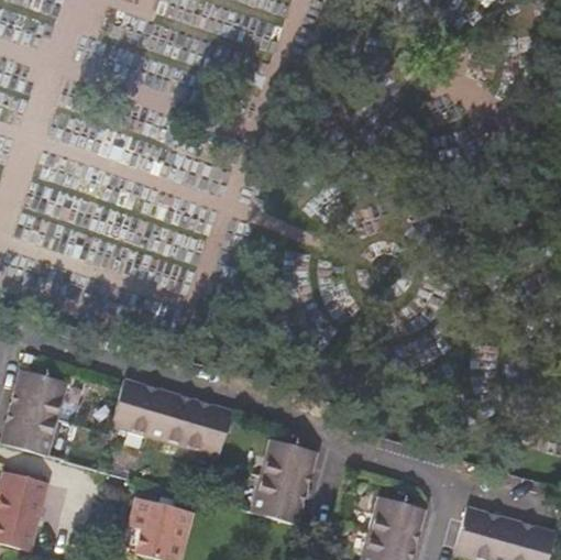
[(1,441),(48,454),(67,383),(21,370),(1,441)]
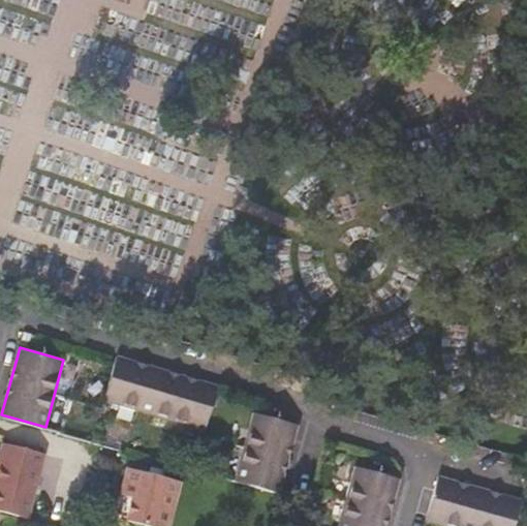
[(117,354),(105,400),(202,427),(213,382),(117,354)]
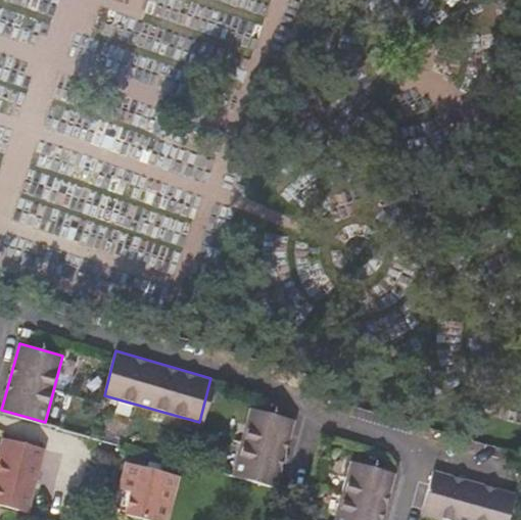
[(232,473),(276,485),(293,418),(249,406),(232,473)]
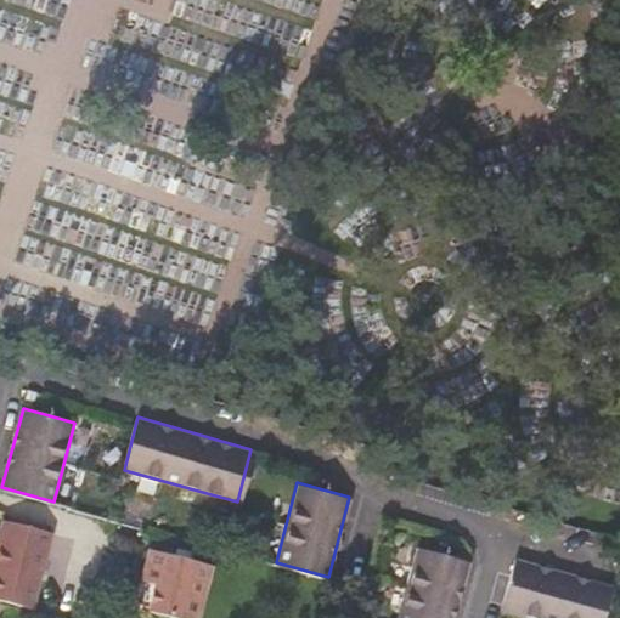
[(5,519),(0,537),(0,594),(37,602),(54,531),(5,519)]
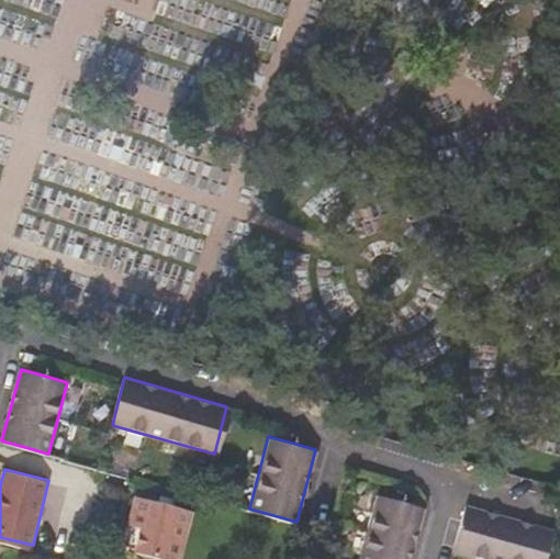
[(142,496),(135,523),(147,527),(141,552),(167,558),(185,558),(198,510),(142,496)]
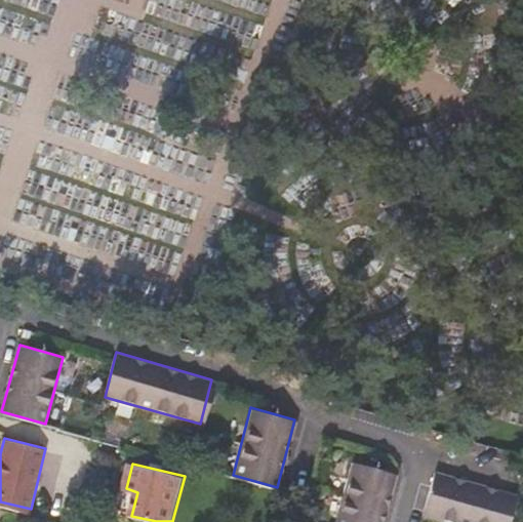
[(351,464),(340,505),(387,518),(398,477),(351,464)]
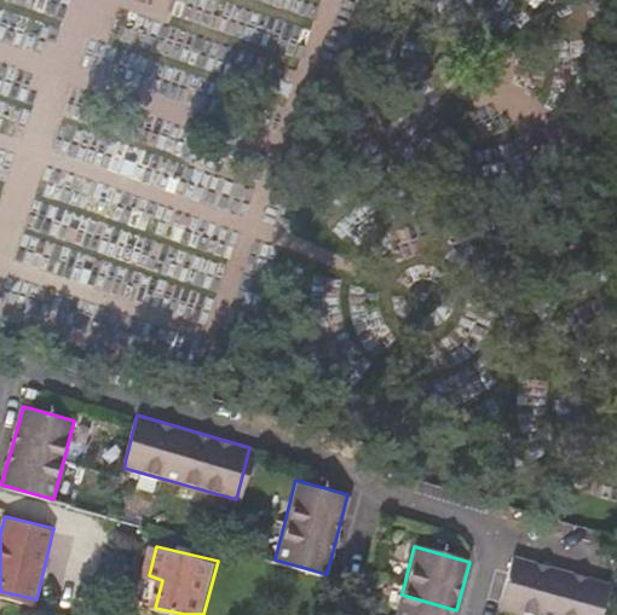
[(522,614),(603,614),(612,582),(513,556),(500,609),(522,614)]
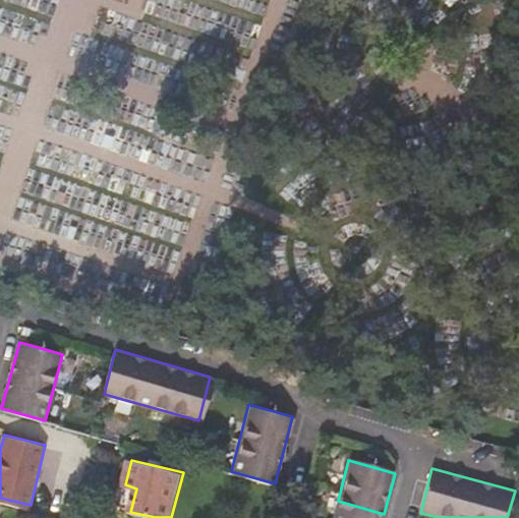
[(382,517),(384,514),(338,501),(333,517),(382,517)]
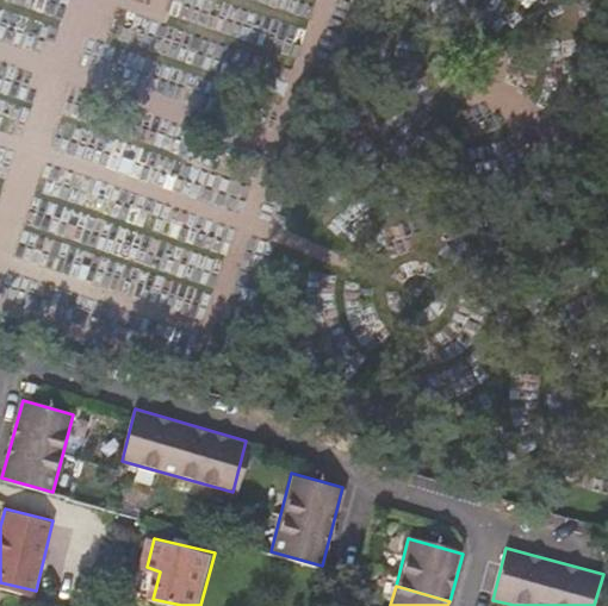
All buildings are outlined.
